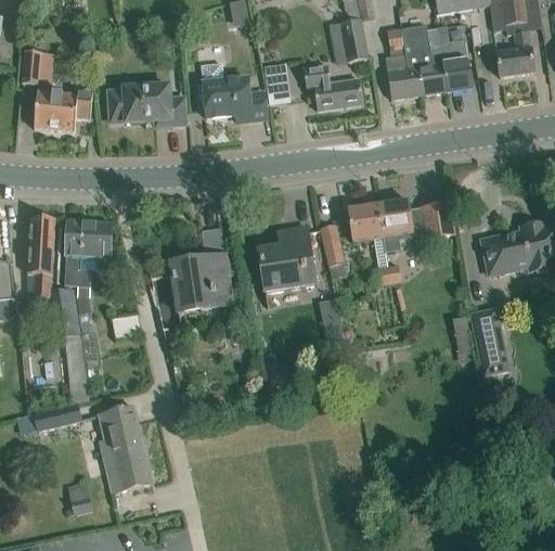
[(239,24),(254,21),(250,0),(234,0),(239,24)]
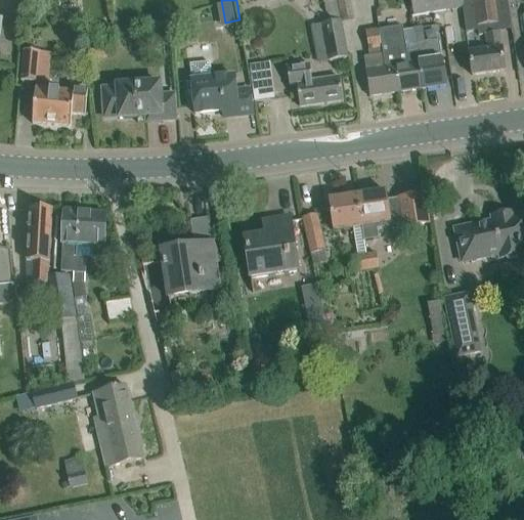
[(340,17),(337,0),(323,0),(324,6),(332,15),(333,18),(340,17)]
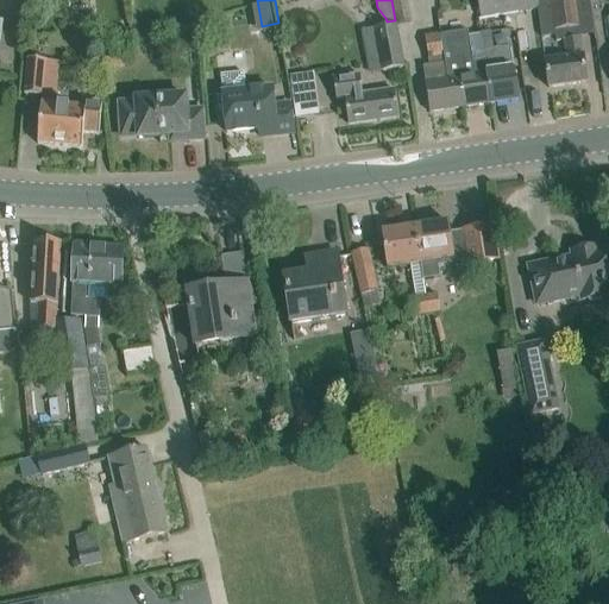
[(391,0),(395,20),(396,20),(412,17),(408,0),(391,0)]
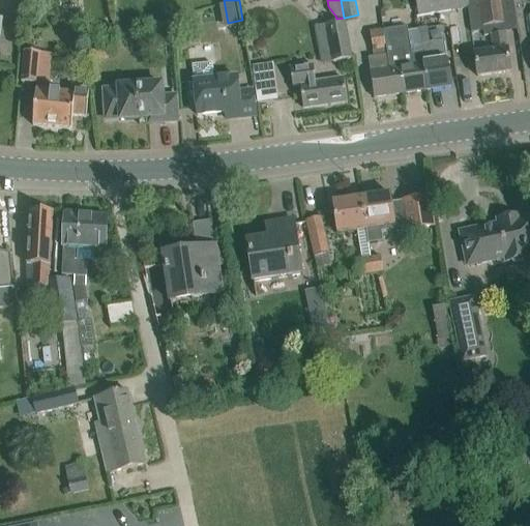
[(416,0),(418,12),(435,9),(468,3),(467,0),(416,0)]
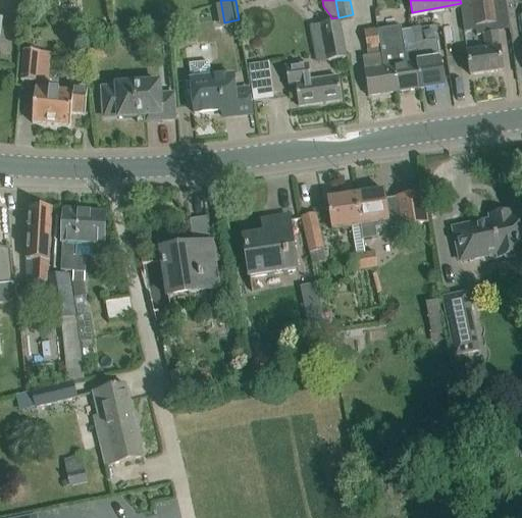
[(472,0),(476,22),(463,24),(467,48),(470,72),(503,67),(497,20),(509,19),(506,0),(472,0)]
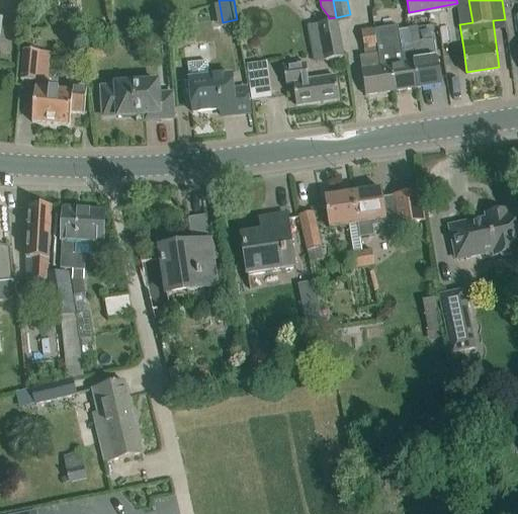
[(336,17),(329,18),(320,20),(327,56),(343,53),(336,17)]
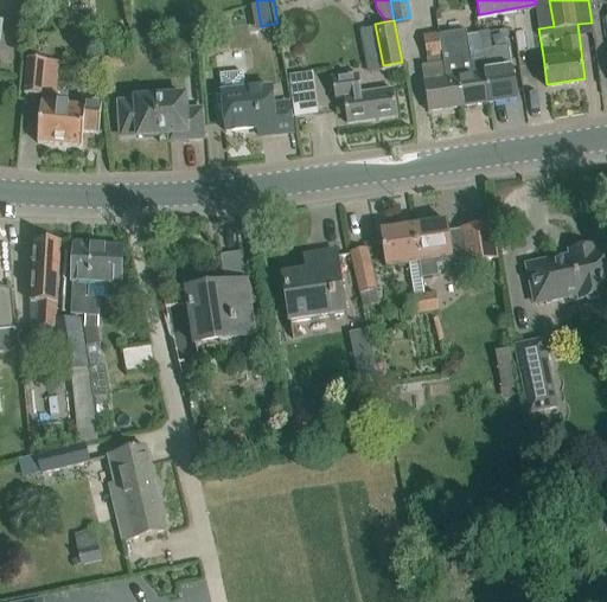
[(468,57),(464,25),(439,29),(447,87),(458,84),(461,103),(489,100),(481,55),(468,57)]
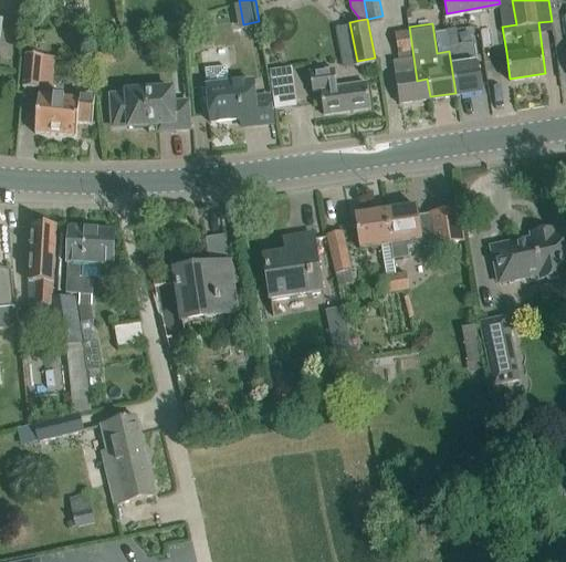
[(481,90),(474,39),(459,42),(457,25),(446,27),(449,51),(456,93),(481,90)]
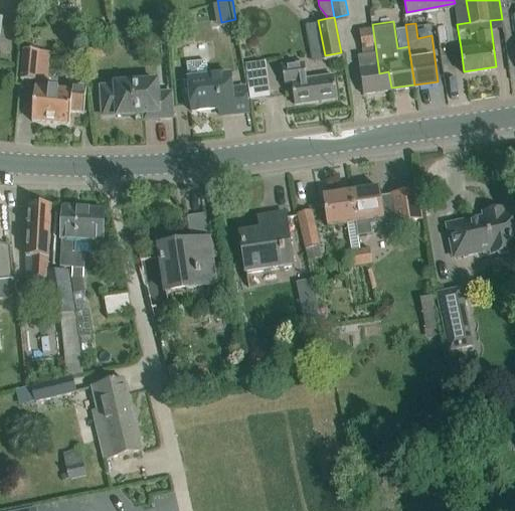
[(379,73),(372,24),(359,26),(363,51),(357,52),(363,92),(391,88),(388,71),(379,73)]
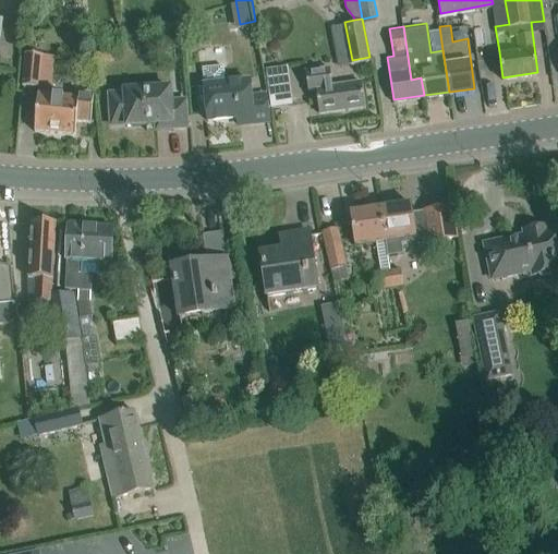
[(38,83),(41,51),(24,49),(21,81),(38,83)]
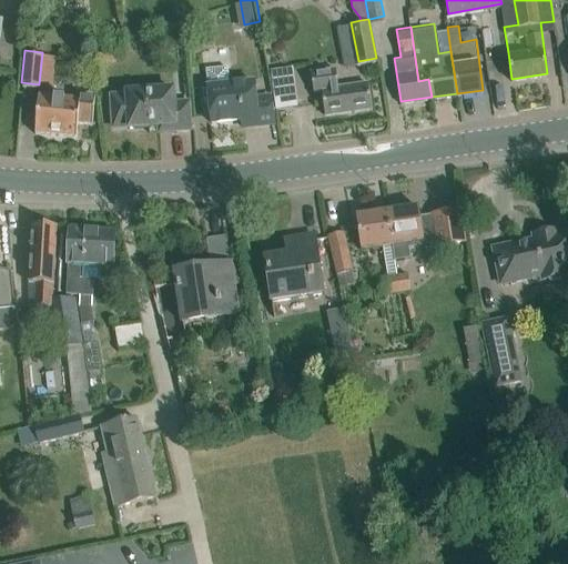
[(205,66),(206,82),(211,120),(253,116),(254,123),(274,121),(271,97),(257,99),(255,77),(230,79),(227,63),(205,66)]
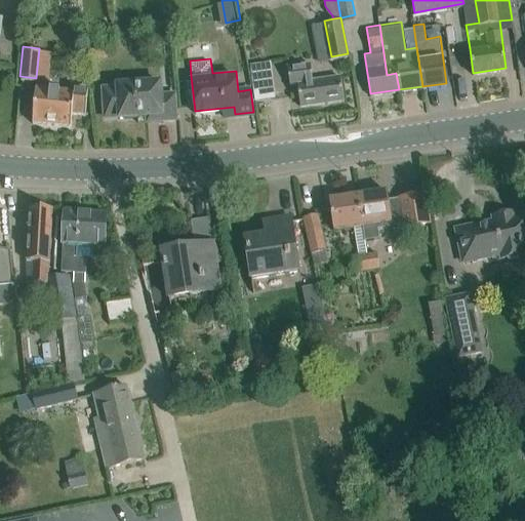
[(270,58),(249,62),(250,72),(271,70),(270,58)]
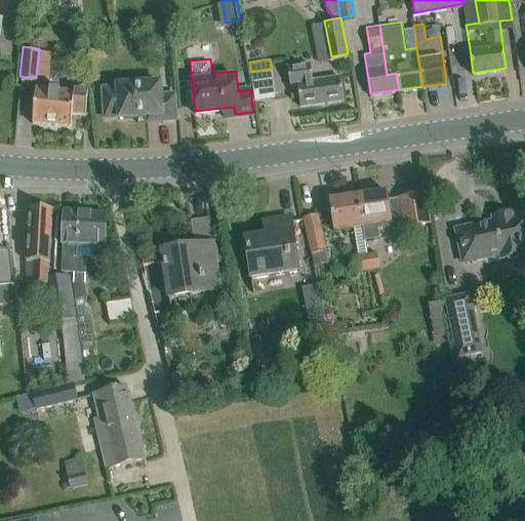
[(344,97),(339,74),(313,78),(311,59),(287,63),(290,83),(296,82),(300,104),(344,97)]
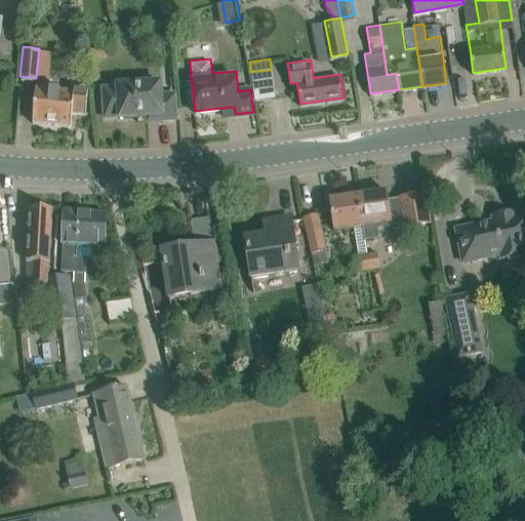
[(175,117),(174,89),(162,89),(162,77),(117,80),(117,82),(103,83),(105,115),(119,114),(119,116),(159,114),(159,118),(175,117)]
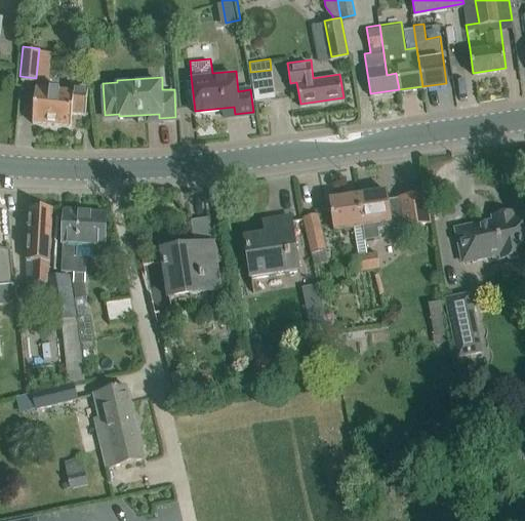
[(84,112),(87,84),(73,82),(72,88),(35,84),(31,120),(70,123),(71,111),(84,112)]
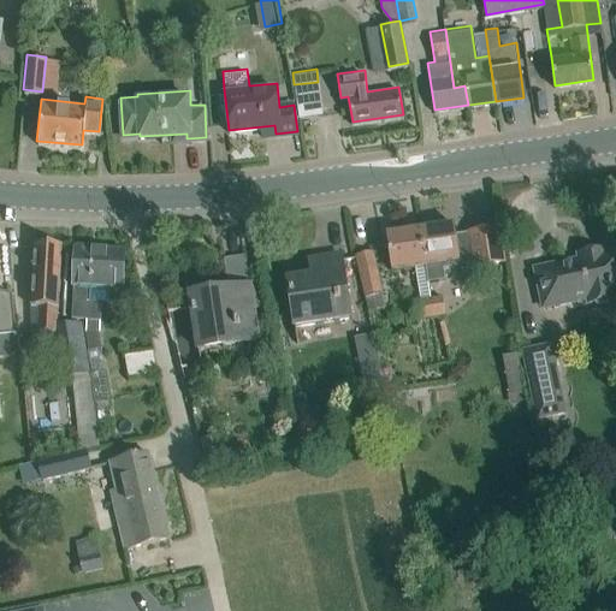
[(460,257),(454,221),(420,226),(428,279),(446,277),(443,260),(460,257)]
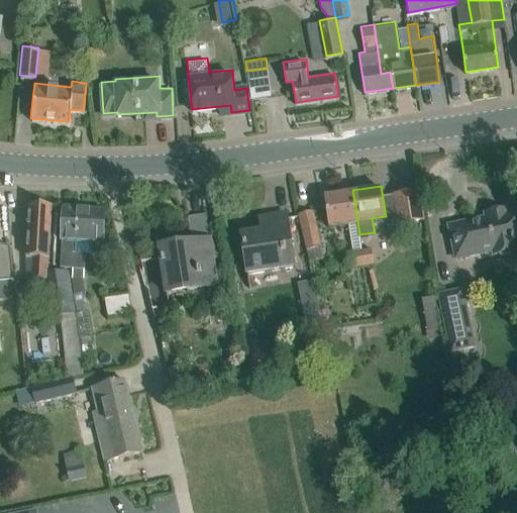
[(423,218),(419,189),(393,193),(397,222),(423,218)]
